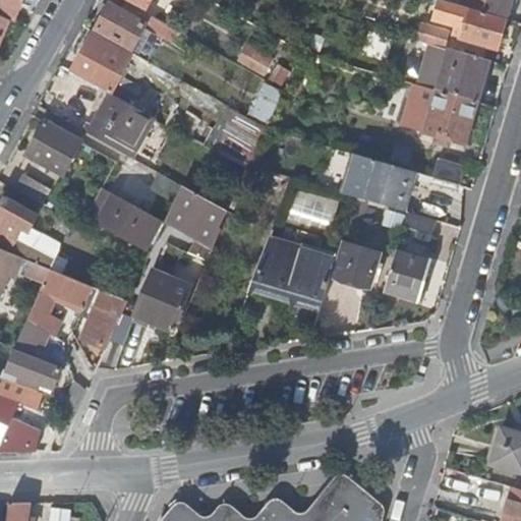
[(0,0),(0,12),(13,18),(21,0),(0,0)]
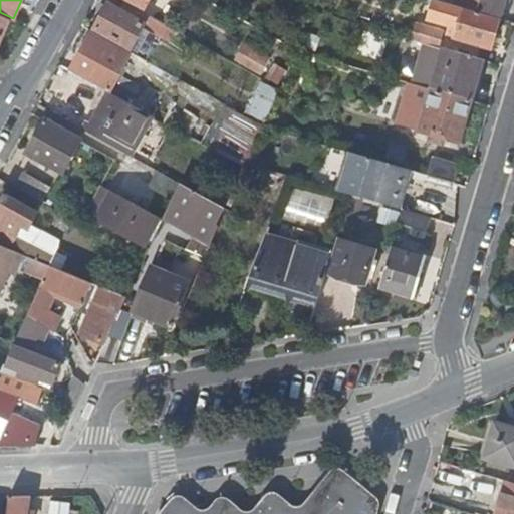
[(143,26),(148,17),(116,0),(110,0),(107,6),(143,26)]
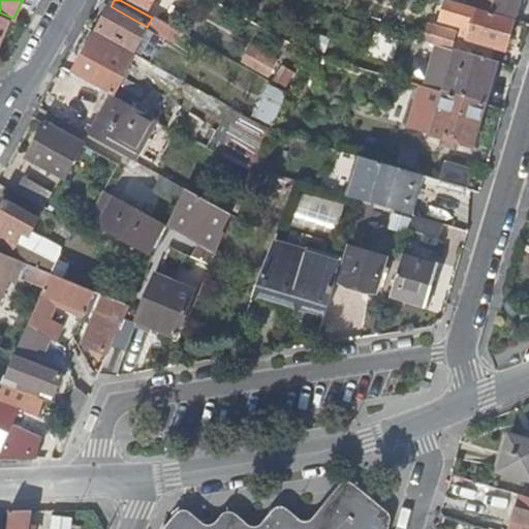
[(128,0),(147,9),(151,0),(128,0)]
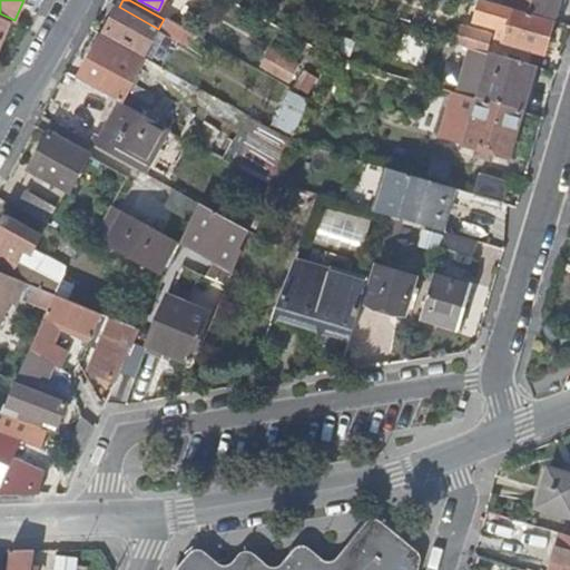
[(508,0),(505,8),(511,10),(530,16),(532,10),(556,18),(560,0),(508,0)]
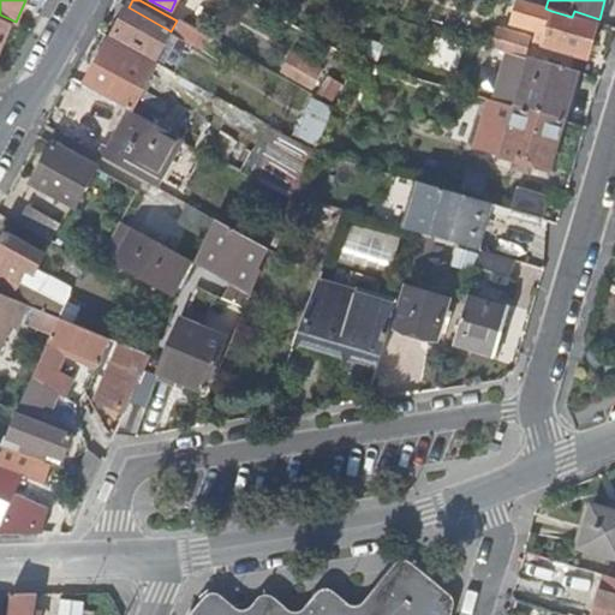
[(155,60),(171,31),(129,7),(112,37),(155,60)]
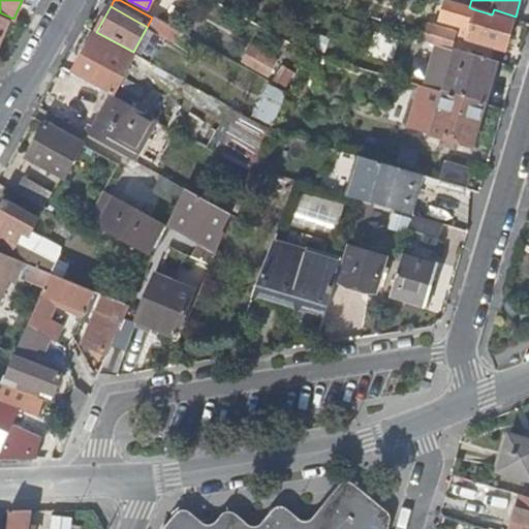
[(492,14),(474,9),(466,40),(504,52),(514,20),(492,14)]
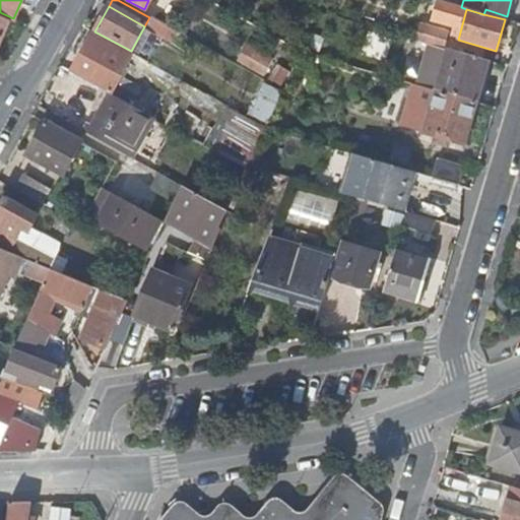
[(0,42),(10,19),(0,14),(0,42)]
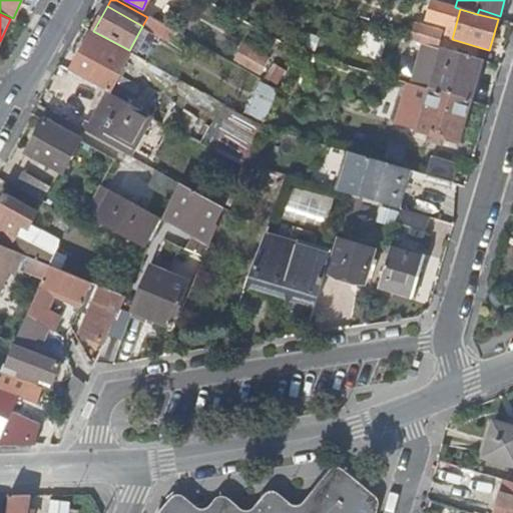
[(414,26),(410,39),(436,47),(440,33),(414,26)]
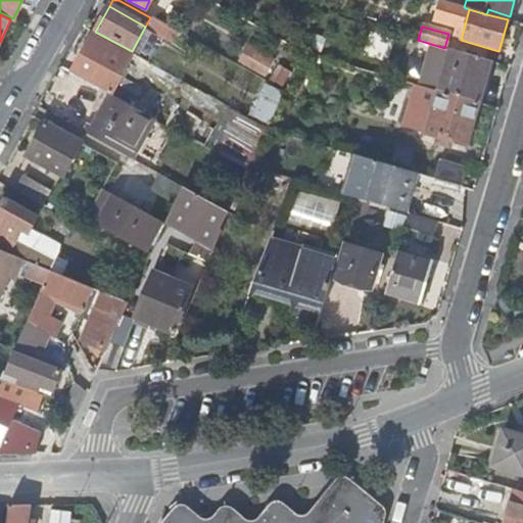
[(72,75),(106,95),(127,58),(91,39),(72,75)]
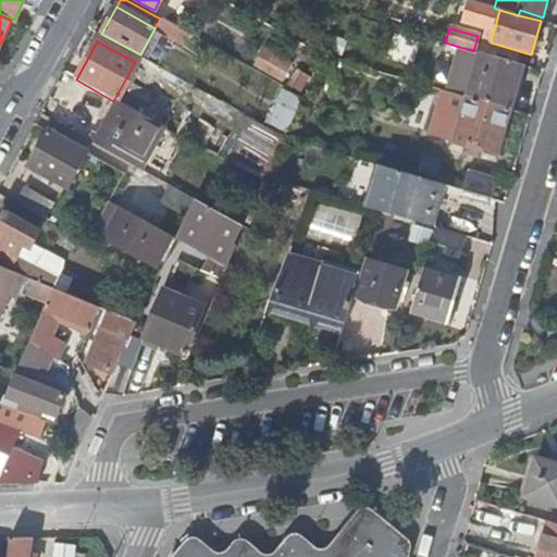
[(473,51),(445,42),(445,45),(473,53),(473,51)]
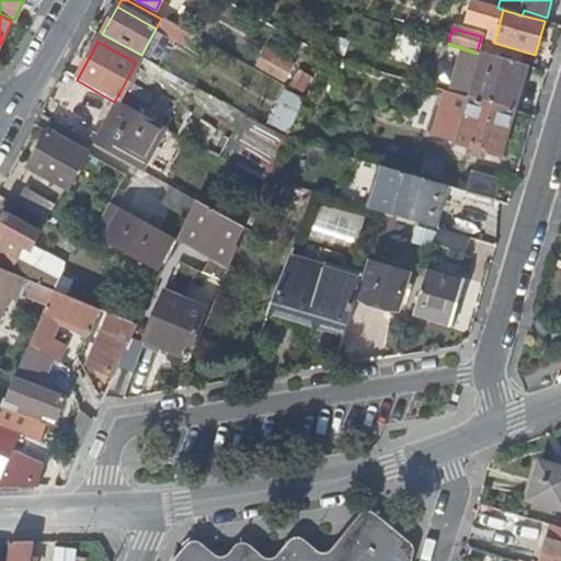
[(266,46),(254,66),(285,84),(297,64),(266,46)]
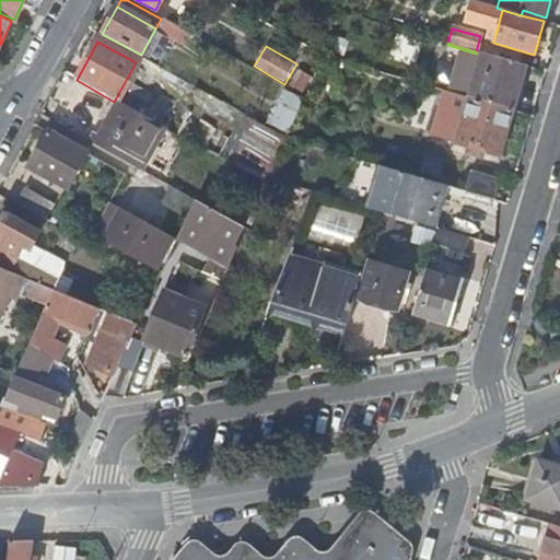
[(524,66),(481,53),(468,97),(511,111),(524,66)]
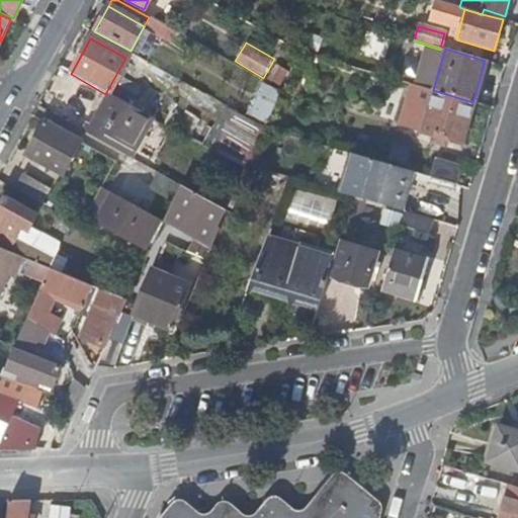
[(168,74),(183,82),(192,67),(176,58),(168,74)]
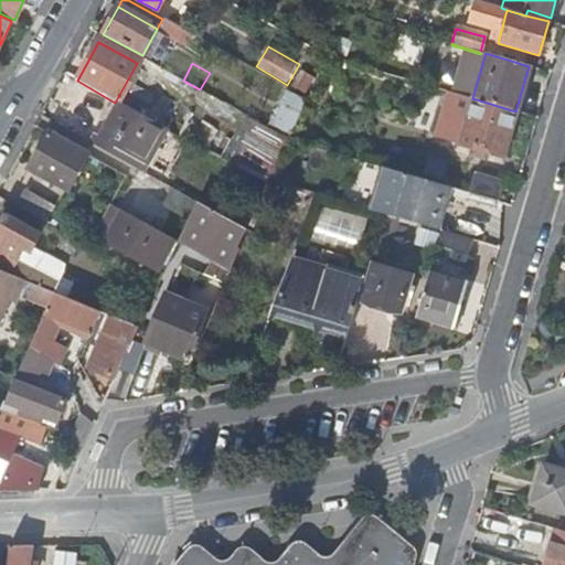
[(284,91),(268,125),(290,135),(307,100),(284,91)]
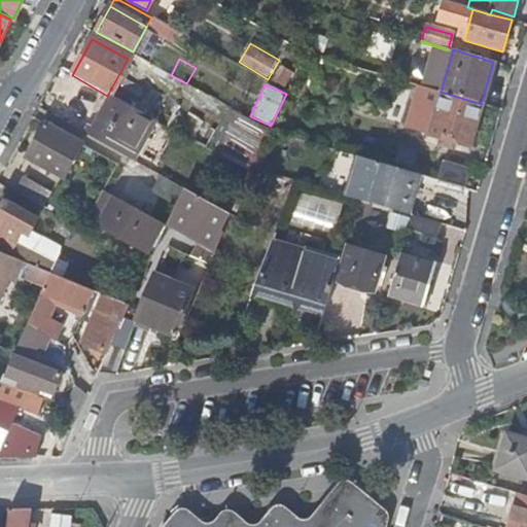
[(481,105),(441,93),(428,137),(468,148),(481,105)]
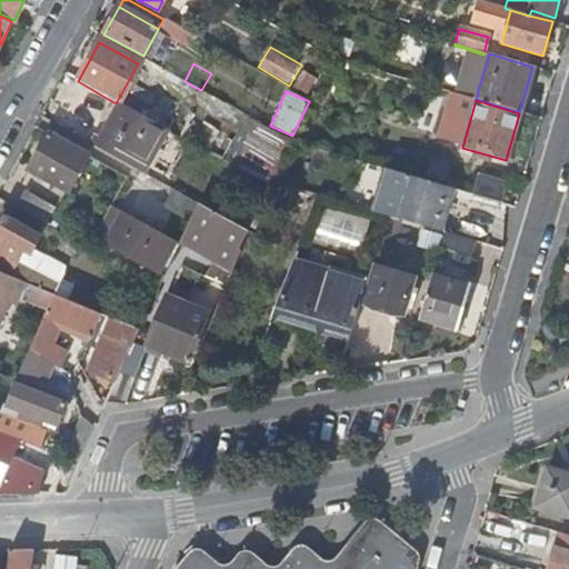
[(170,132),(116,103),(92,146),(147,176),(170,132)]
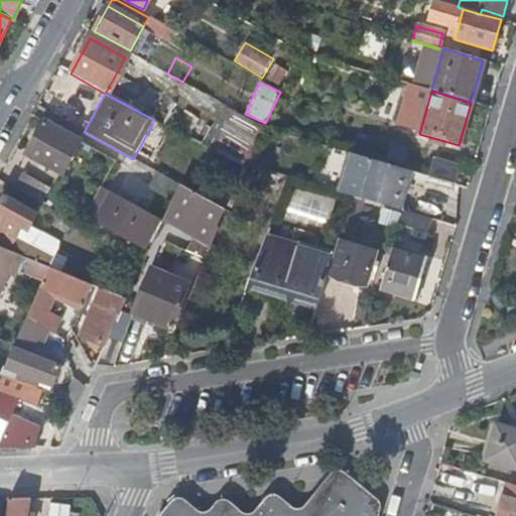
[(61,174),(81,141),(44,121),(25,155),(61,174)]
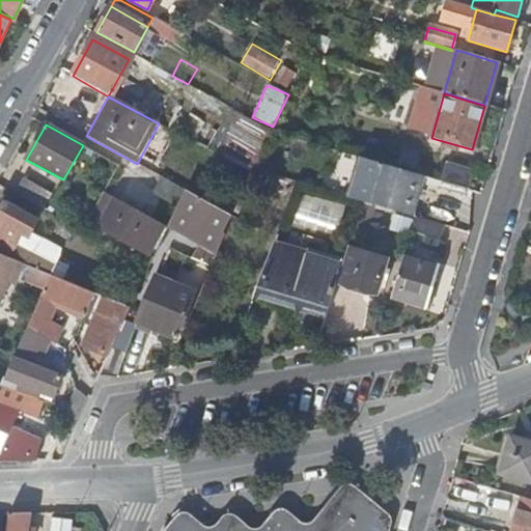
[(345,155),(334,194),(359,202),(394,212),(406,172),(345,155)]
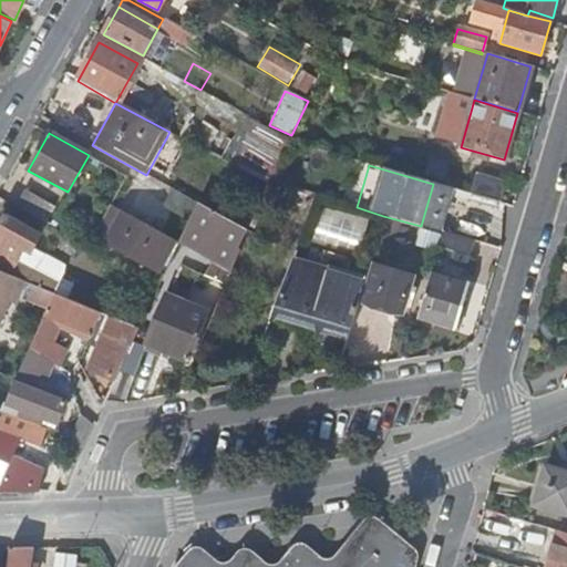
[(500,203),(506,181),(472,171),(464,192),(500,203)]
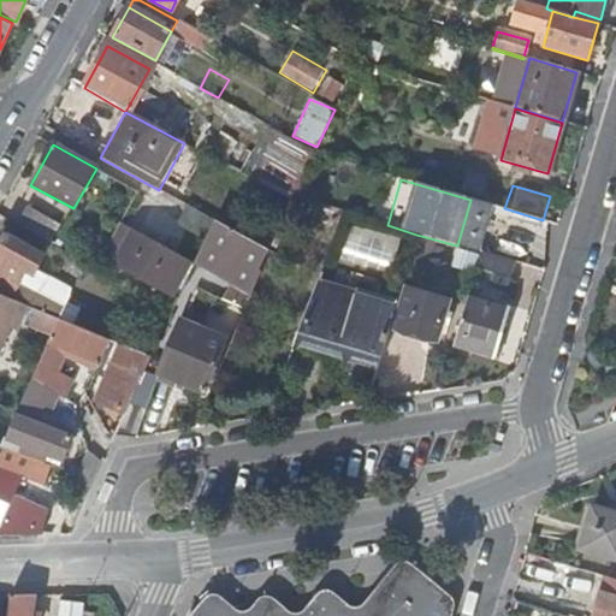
[(27,206),(17,224),(51,242),(60,224),(27,206)]
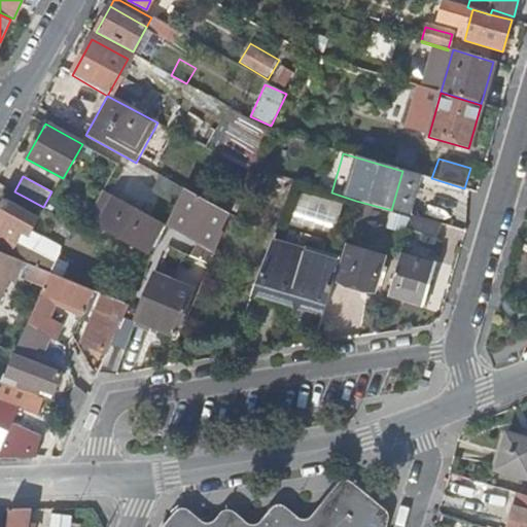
[(183,189),(160,176),(150,192),(175,207),(183,189)]
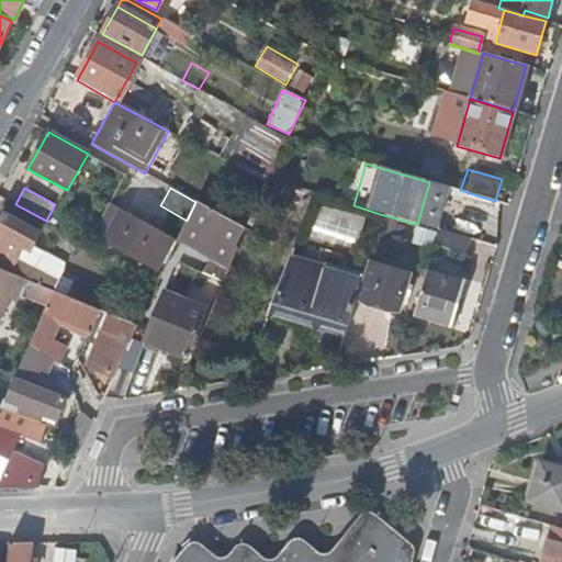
[(195,202),(187,221),(211,234),(208,239),(220,246),(224,240),(235,247),(244,228),(195,202)]
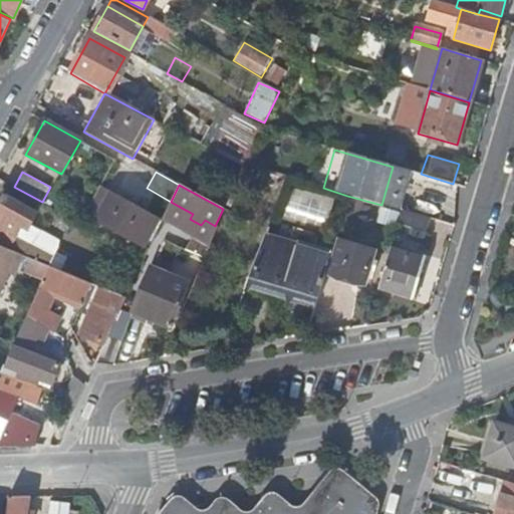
[(327,225),(331,198),(289,192),(285,219),(327,225)]
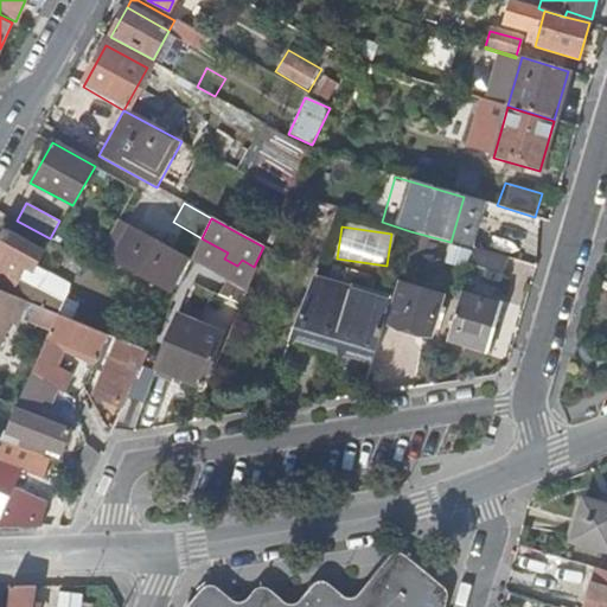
[(163,302),(171,307),(180,285),(176,281),(186,260),(131,228),(113,260),(168,292),(163,302)]
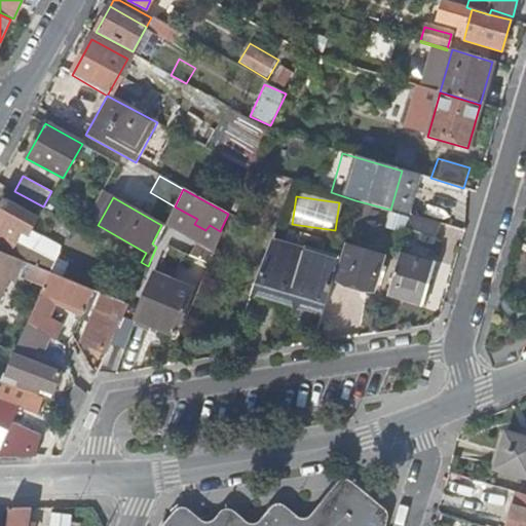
[(0,253),(9,257),(17,242),(16,240),(21,232),(28,235),(37,220),(2,200),(0,203),(0,253)]
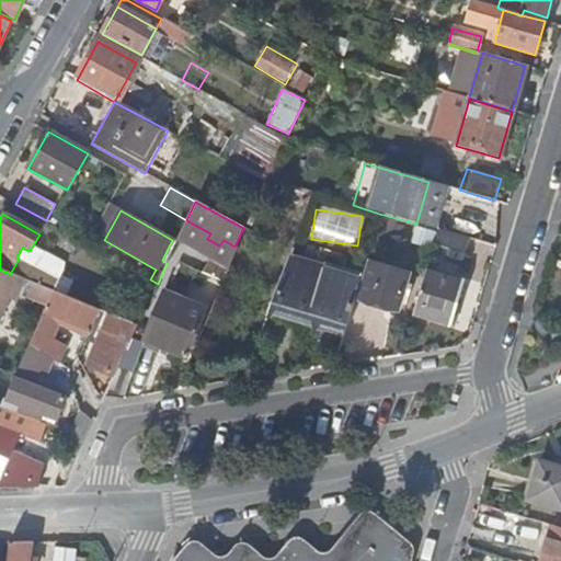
[(469,239),(436,230),(433,244),(465,254),(469,239)]
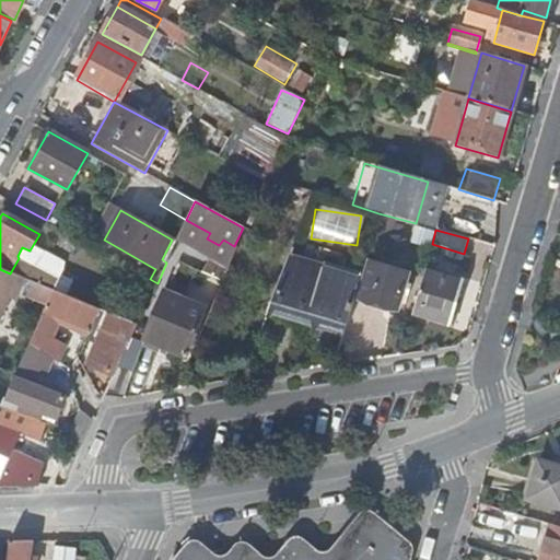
[(209,277),(223,283),(235,254),(225,248),(209,277)]
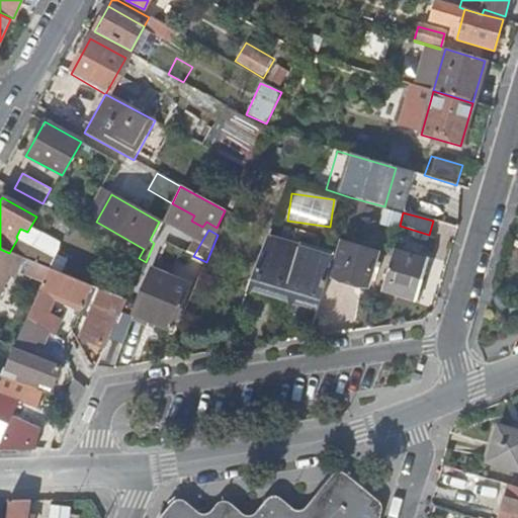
[(267,238),(250,285),(320,305),(333,257),(267,238)]
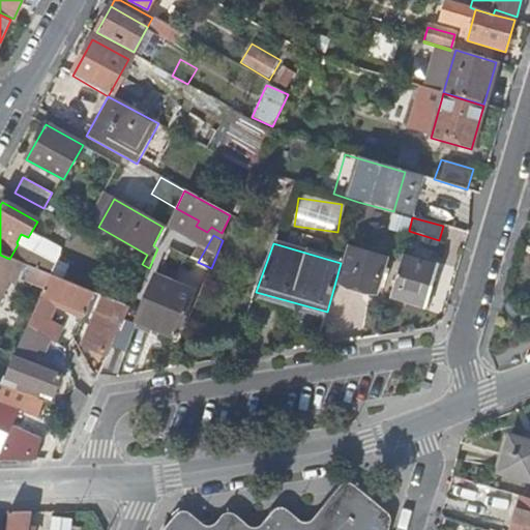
[(350,247),(341,284),(376,292),(385,258),(350,247)]
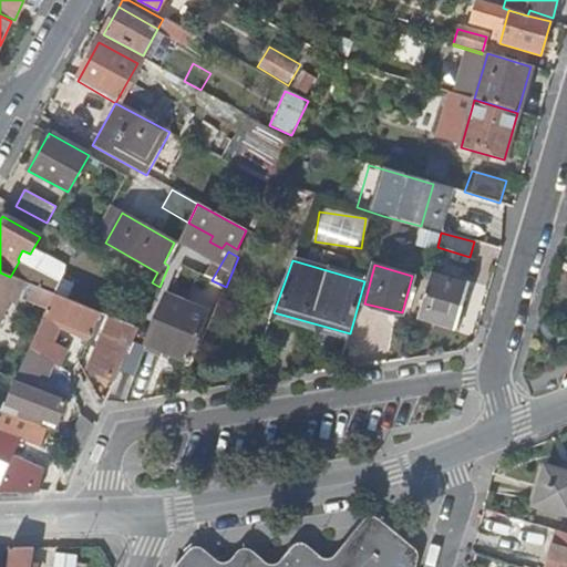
[(0,272),(0,320),(14,287),(21,289),(24,282),(10,277),(0,272)]
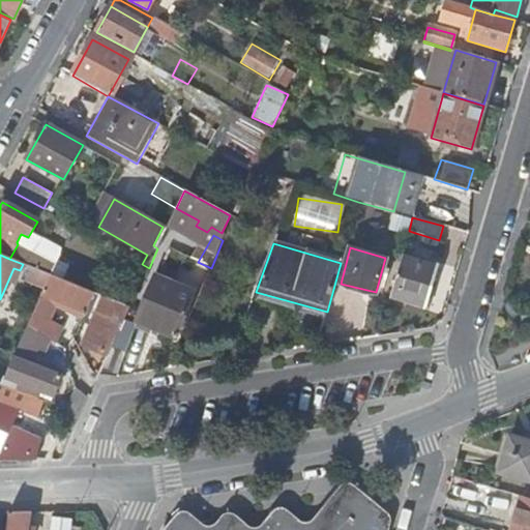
[(402,256),(390,297),(419,305),(427,281),(432,282),(436,266),(402,256)]
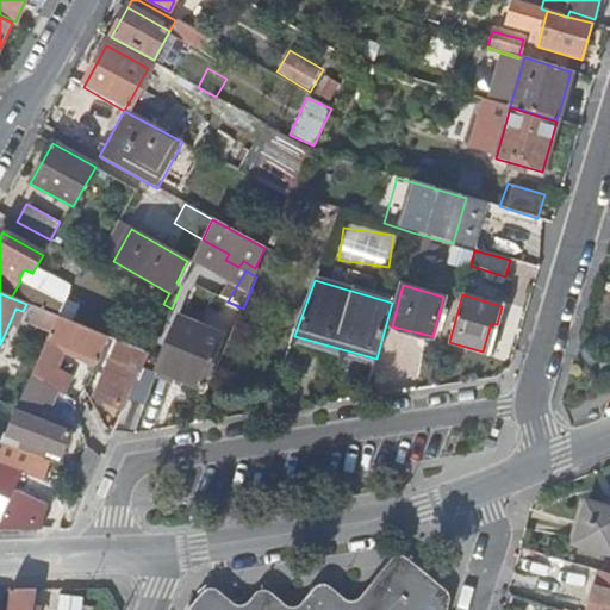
[(53,332),(58,317),(36,309),(29,323),(53,332)]
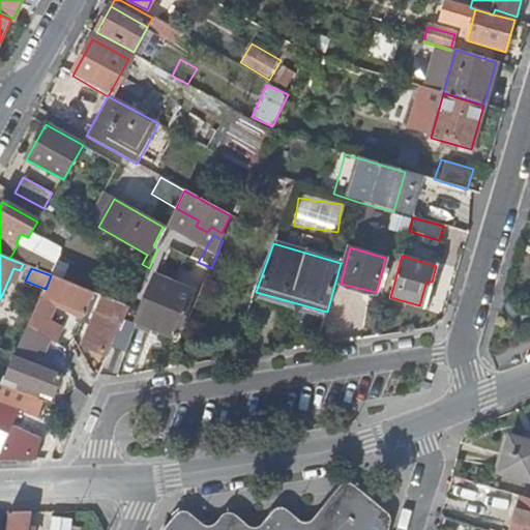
[(16,353),(4,378),(54,398),(63,379),(49,374),(52,367),(37,362),(35,367),(24,363),(32,345),(40,349),(46,336),(53,321),(46,316),(54,298),(97,316),(84,346),(105,354),(117,325),(122,327),(130,308),(51,275),(46,289),(35,311),(29,325),(24,336),(22,340),(17,353),(16,353)]
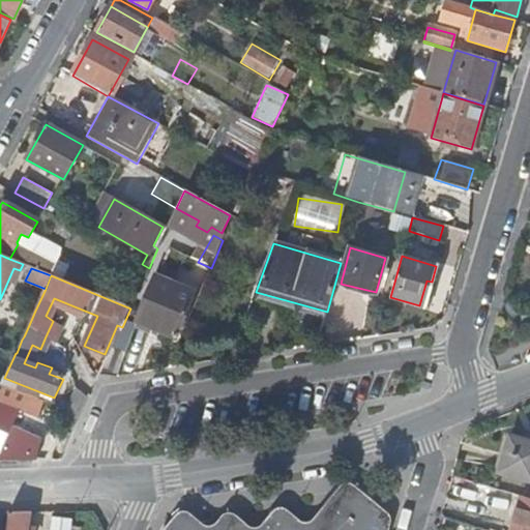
[(427,281),(419,305),(423,306),(432,282),(427,281)]
